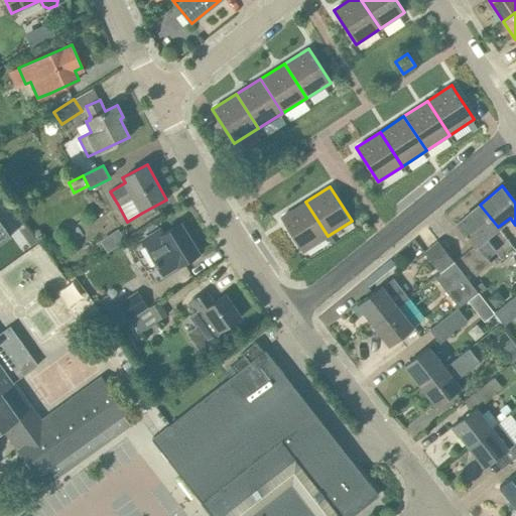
[(302,252),(328,236),(305,202),(281,218),(302,252)]
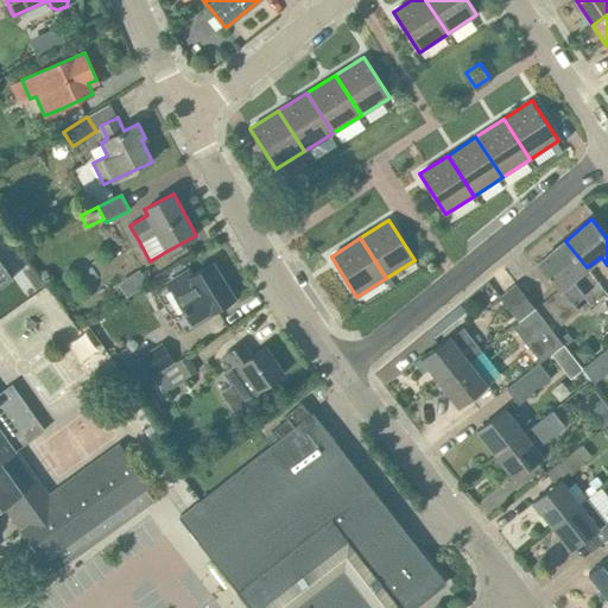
[(572,279),(587,267),(565,241),(538,264),(558,290),(543,302),(561,324),(580,310),(574,303),(586,295),(572,279)]
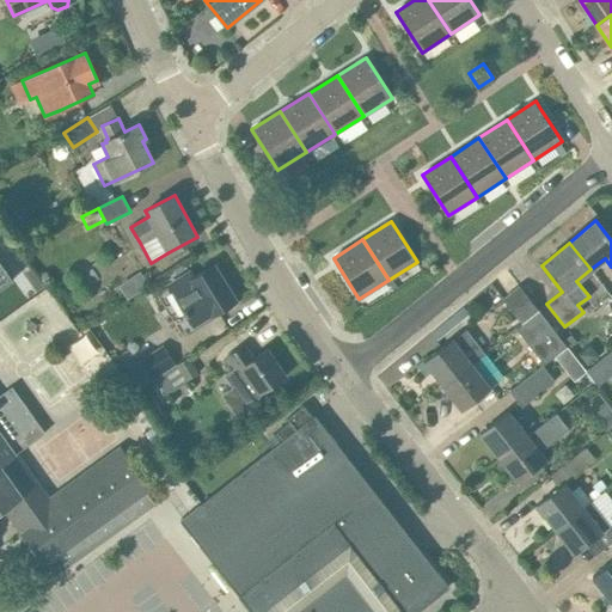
[(0,294),(17,283),(0,261),(0,294)]
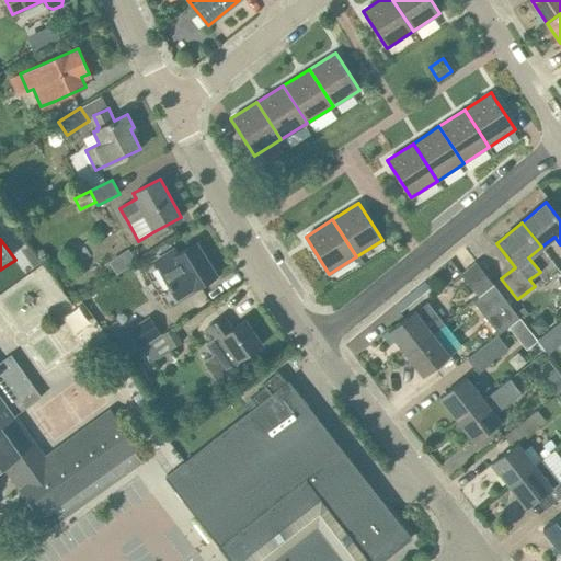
[(178,299),(217,275),(196,242),(178,253),(174,249),(153,262),(178,299)]
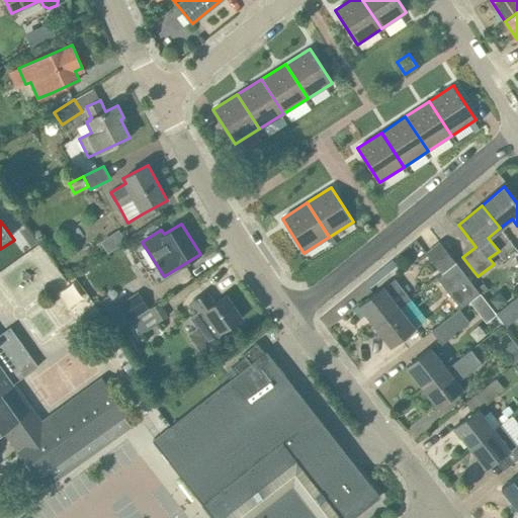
[(456,262),(452,258),(440,242),(426,253),(442,274),(456,262)]
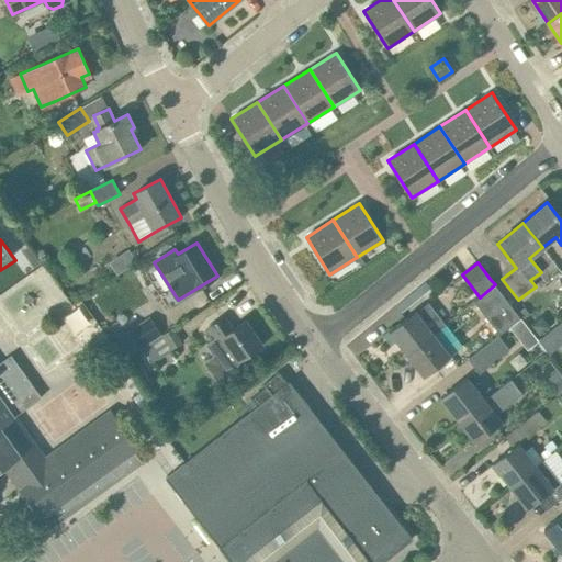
[(416,311),(390,332),(407,353),(434,334),(435,335),(444,327),(446,326),(445,325),(445,324),(428,304),(417,313),(416,311)]
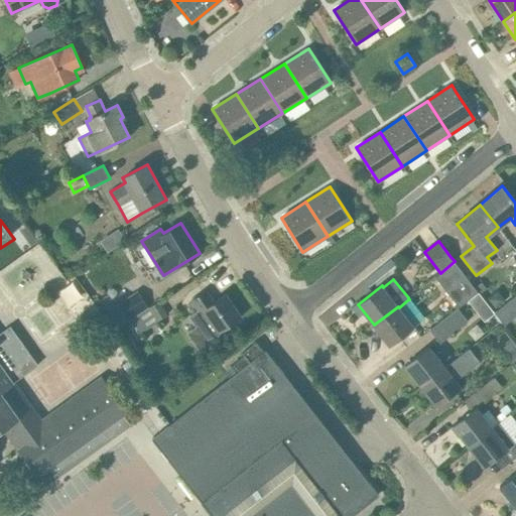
[(498,289),(487,297),(496,308),(506,300),(498,289)]
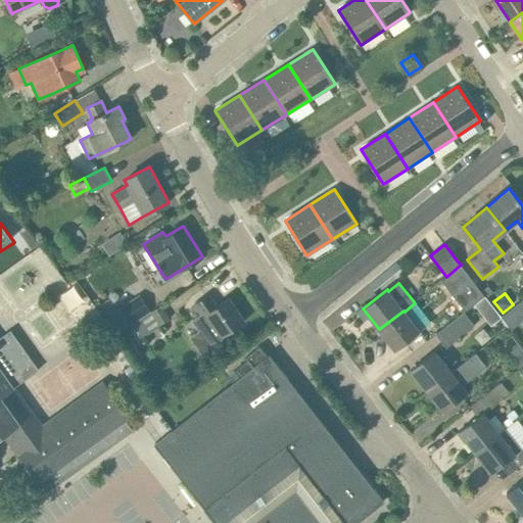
[(140,294),(107,317),(117,332),(130,325),(133,324),(151,312),(140,294)]
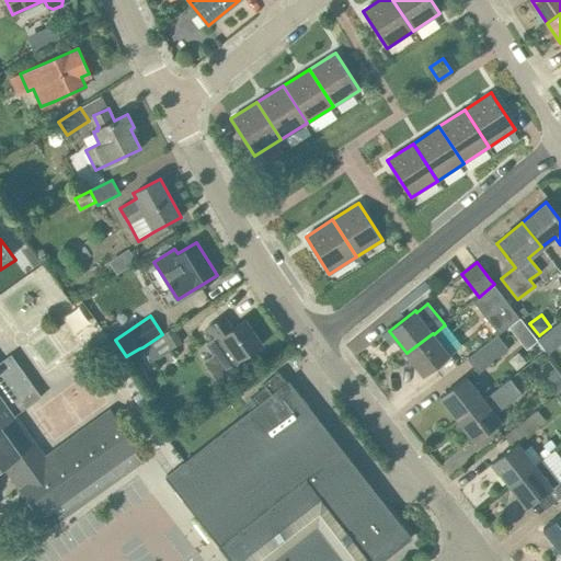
[(224,370),(262,344),(245,319),(232,328),(224,316),(208,325),(216,336),(205,343),(224,370)]
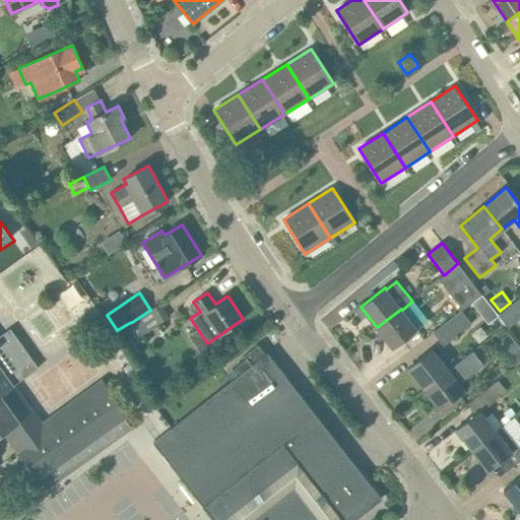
[(433,332),(461,310),(450,295),(421,317),(433,332)]
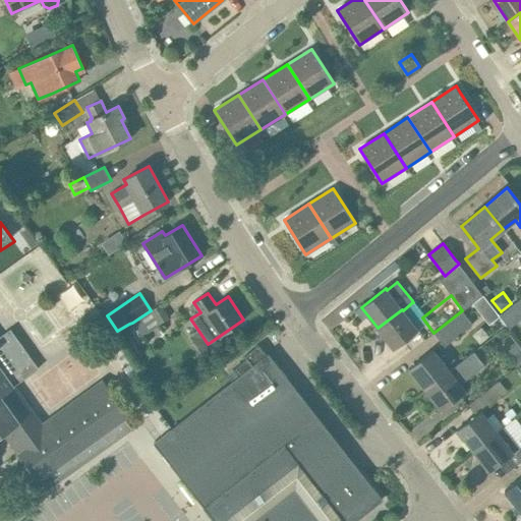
[(482,295),(473,303),(479,311),(489,304),(482,295)]
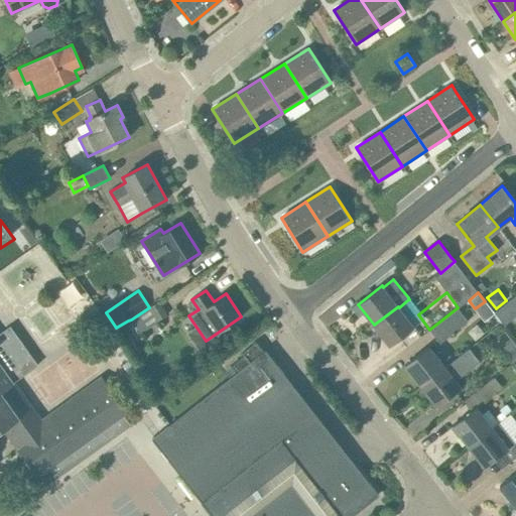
[(131,319),(140,334),(158,321),(157,320),(167,314),(158,301),(149,307),(131,319)]
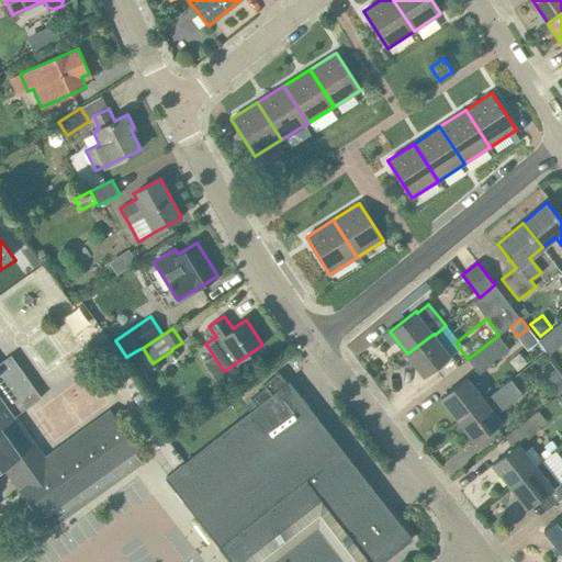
[(434,334),(407,353),(425,377),(451,356),(435,335),(434,334)]
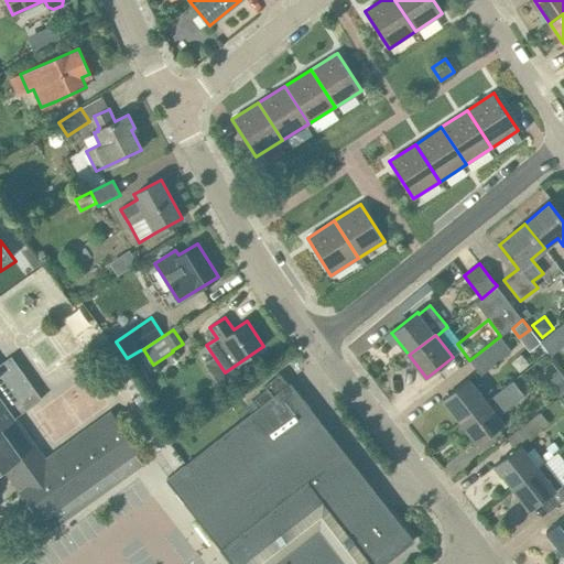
[(481,375),(511,351),(500,336),(469,360),(481,375)]
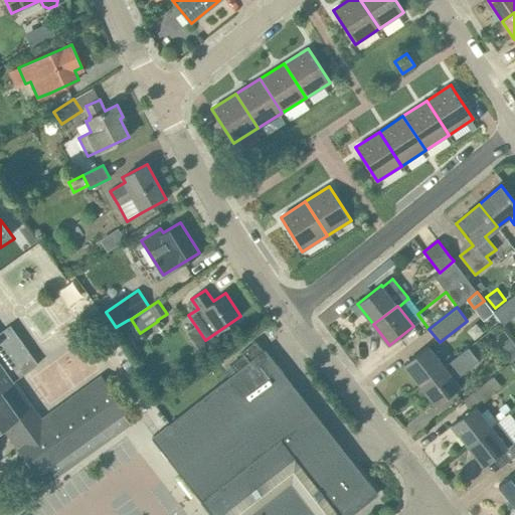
[(0,430),(6,425),(20,446),(18,448),(37,475),(49,466),(57,477),(66,469),(131,423),(123,412),(127,410),(102,375),(41,418),(40,418),(37,420),(31,413),(36,411),(12,378),(18,373),(21,376),(38,364),(10,325),(0,332),(0,430)]
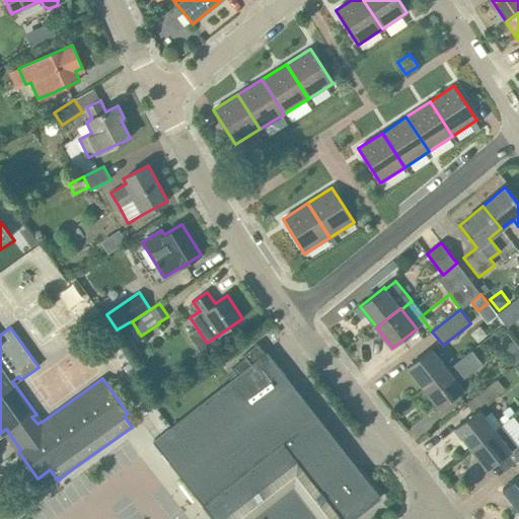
[(283,518),(289,514),(292,518),(339,518),(342,516),(344,518),(352,518),(381,497),(356,465),(344,449),(330,433),(267,352),(266,353),(257,344),(243,355),(245,357),(235,365),(240,371),(188,414),(153,440),(214,518),(220,518),(226,514),(230,518),(283,518)]
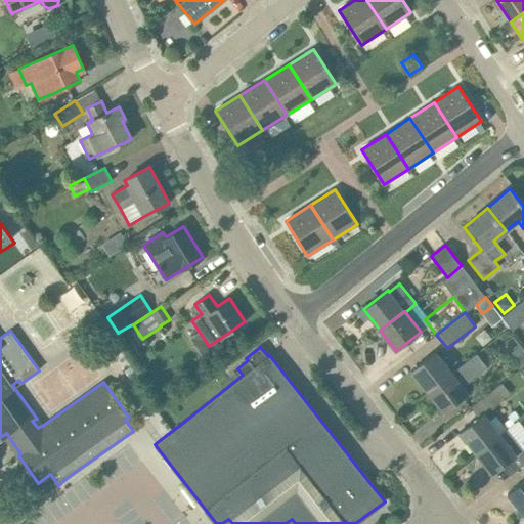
[(519,367),(523,363),(523,349),(513,359),(519,367)]
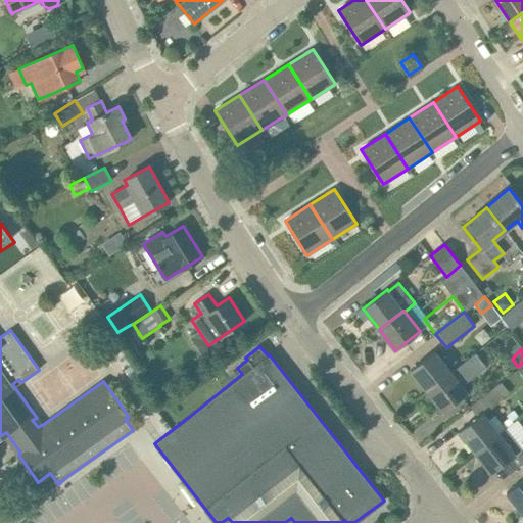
[(426,390),(450,371),(435,350),(411,370),(426,390)]
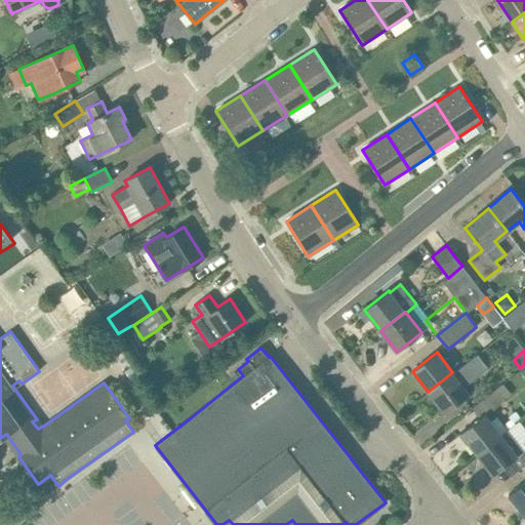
[(470,394),(463,387),(488,367),(478,354),(453,373),(452,372),(428,392),(445,413),(470,394)]
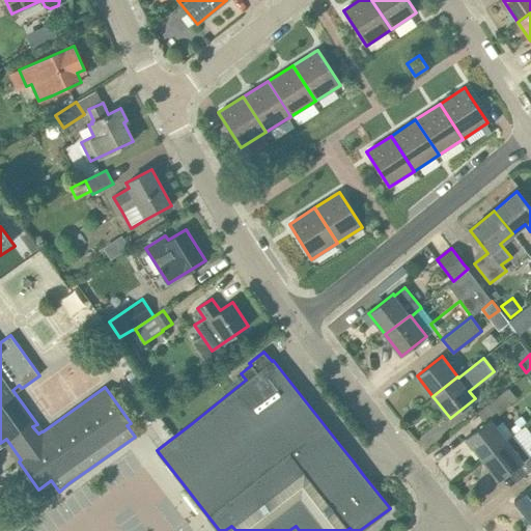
[(503,421),(497,426),(491,418),(466,438),(481,458),(513,434),(509,428),(503,421)]
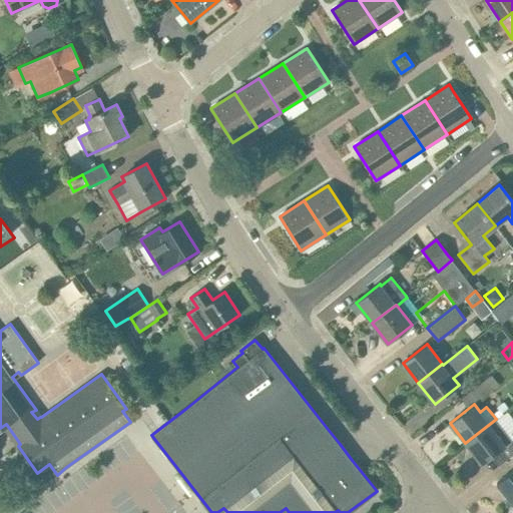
[(496,419),(465,443),(482,464),(512,441),(512,440),(496,419)]
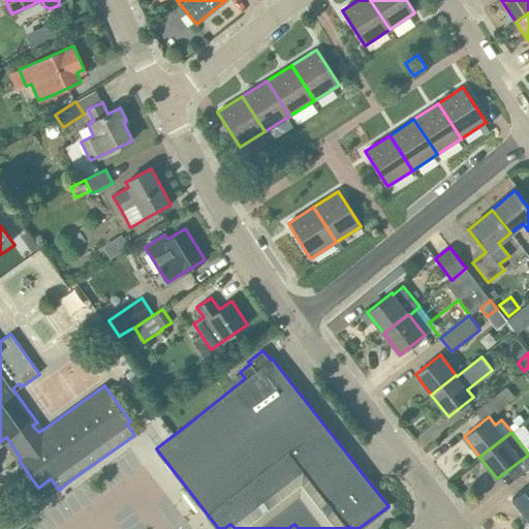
[(528,468),(528,469),(528,470),(528,485),(511,498),(528,519),(528,518),(528,468)]
